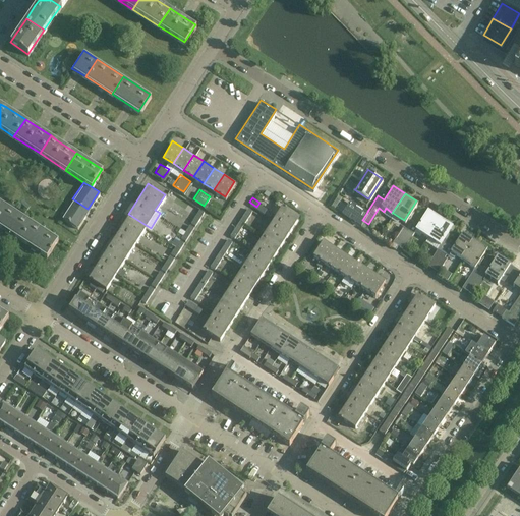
[(341,210),(341,211),(354,219),(360,223),(362,220),(367,212),(368,210),(349,197),(345,204),(341,210)]
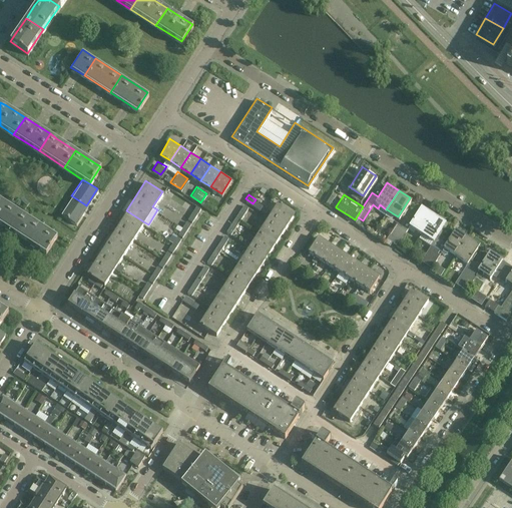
[(76,222),(86,205),(71,195),(60,212),(76,222)]
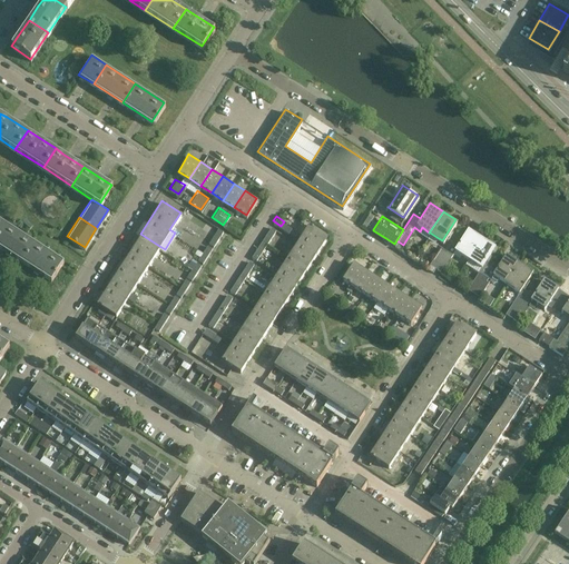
[(0,246),(15,255),(21,259),(33,240),(5,221),(0,227),(0,246)]
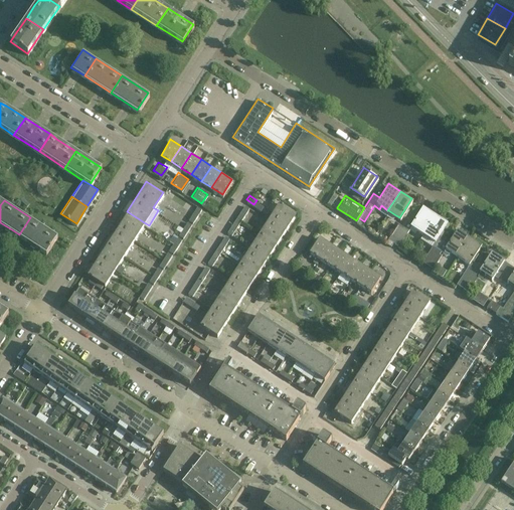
[(263,204),(257,200),(253,204),(260,208),(263,204)]
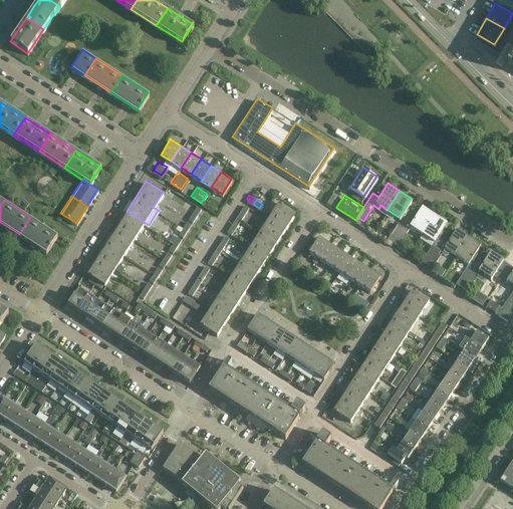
[(278,201),(267,218),(258,231),(275,242),(295,212),(278,201)]
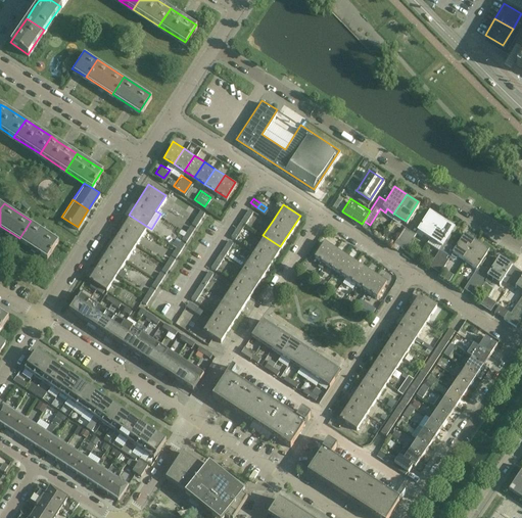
[(252,209),(248,206),(243,213),(248,216),(252,209)]
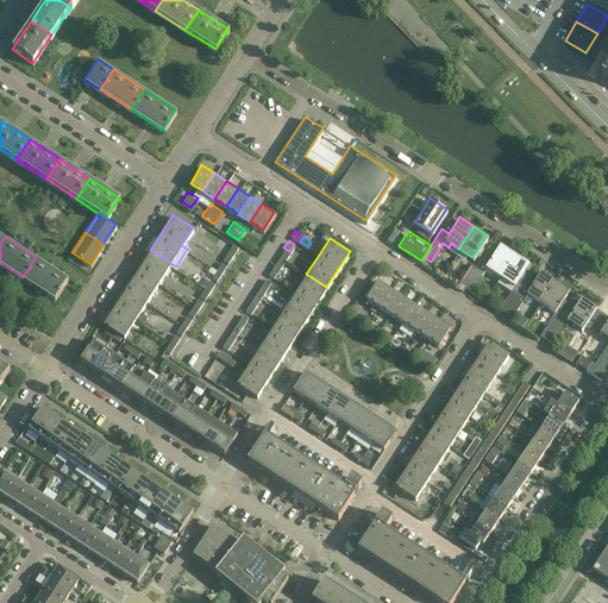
[(232,252),(238,245),(232,242),(227,250),(232,252)]
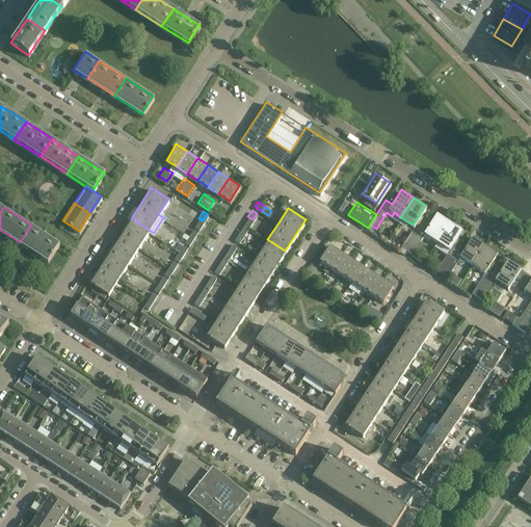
[(416,232),(406,248),(412,252),(422,235),(428,238),(429,236),(436,240),(449,220),(436,212),(427,227),(422,224),(416,232)]
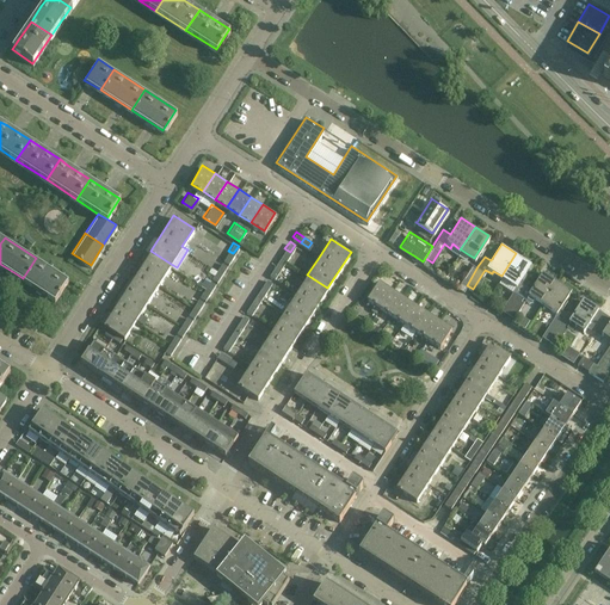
[(284,248),(279,257),(284,260),(290,252),(284,248)]
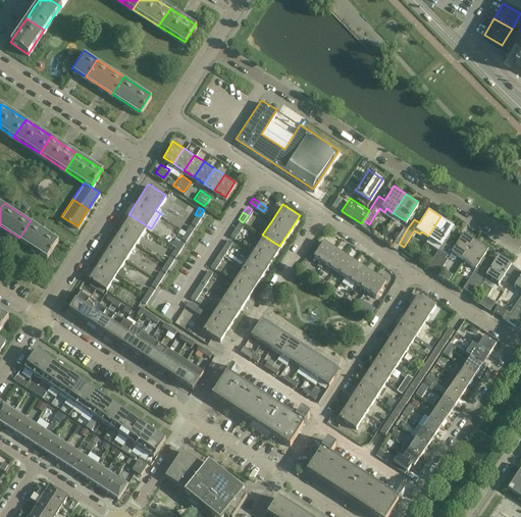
[(146,225),(128,214),(108,246),(125,257),(146,225)]
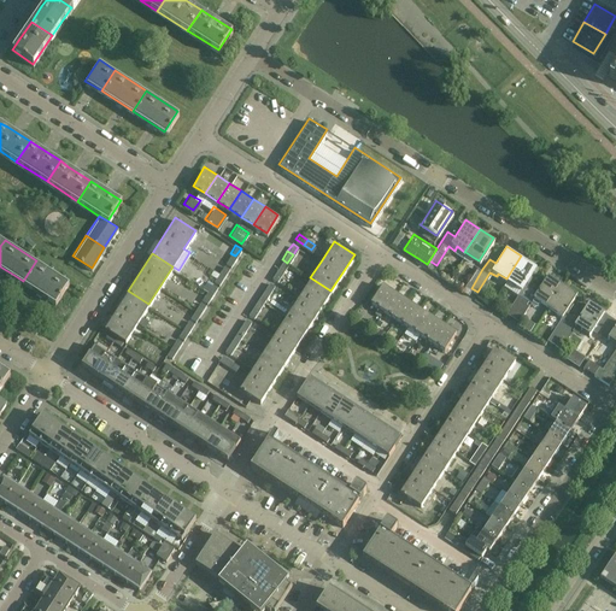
[(230,264),(235,256),(230,253),(226,260),(230,264)]
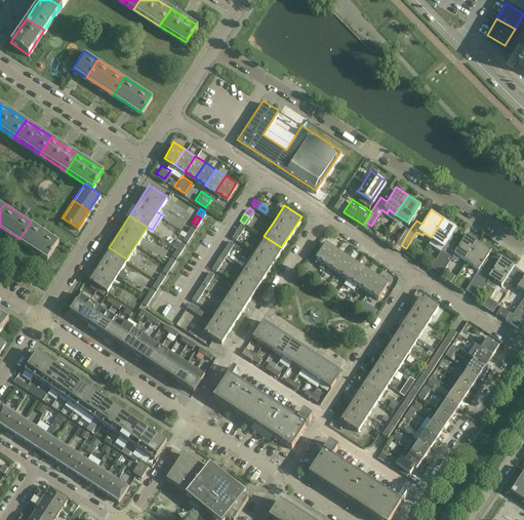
[(443,217),(431,237),(442,244),(440,248),(430,264),(436,268),(446,252),(445,251),(451,243),(445,240),(454,226),(443,217)]
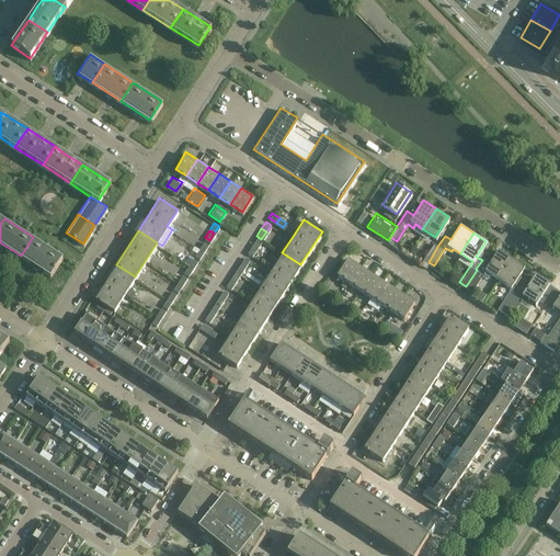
[(256,236),(251,244),(256,247),(261,239),(256,236)]
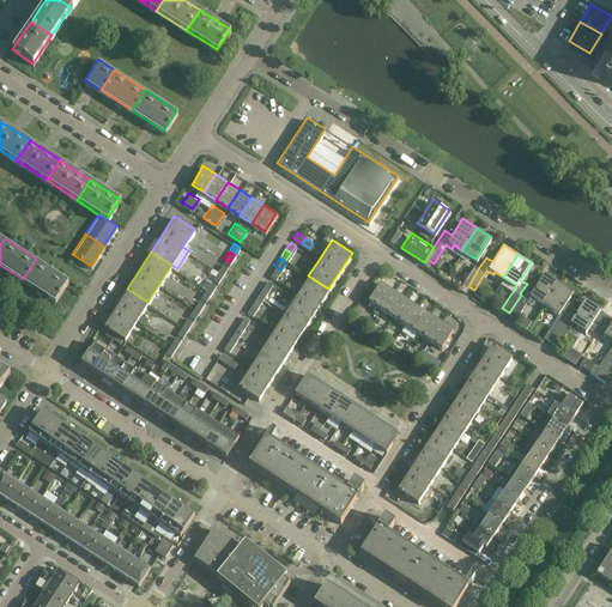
[(23,279),(46,293),(54,299),(65,283),(67,279),(36,259),(23,279)]
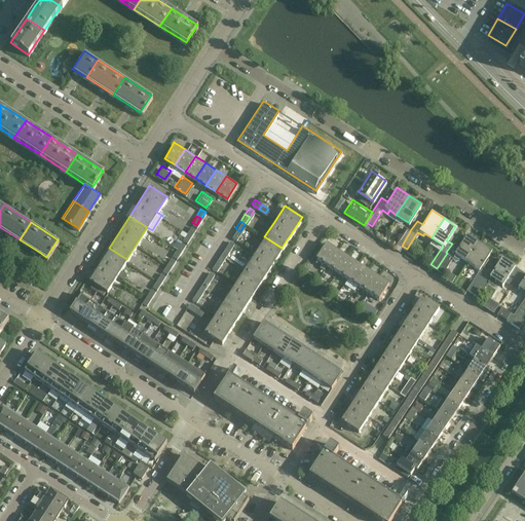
[(190,224),(186,231),(190,233),(195,227),(190,224)]
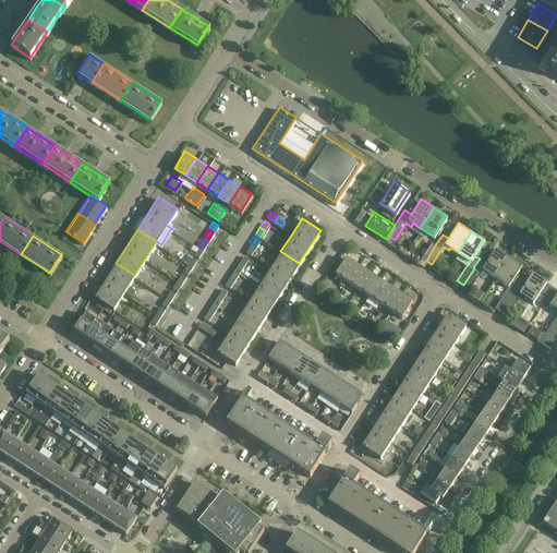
[(426,261),(436,243),(431,240),(420,256),(426,261)]
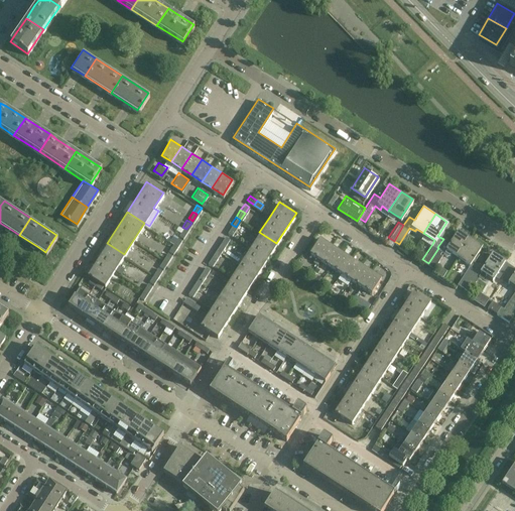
[(236,227),(231,224),(227,231),(231,234),(232,233),(236,227)]
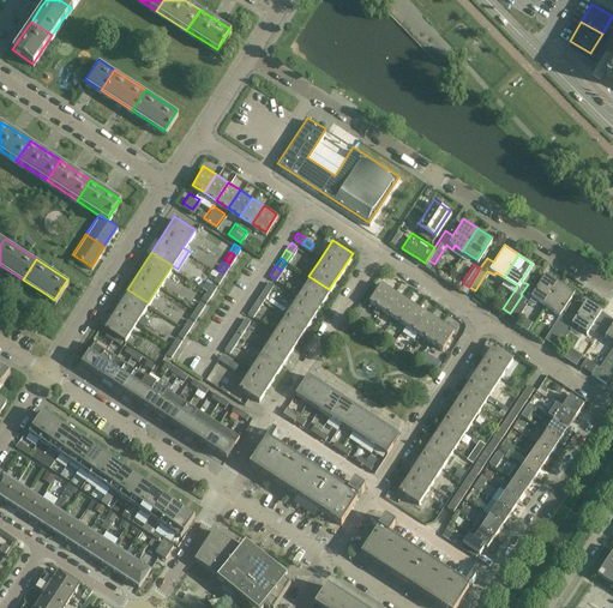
[(217,281),(222,272),(217,270),(212,277),(217,281)]
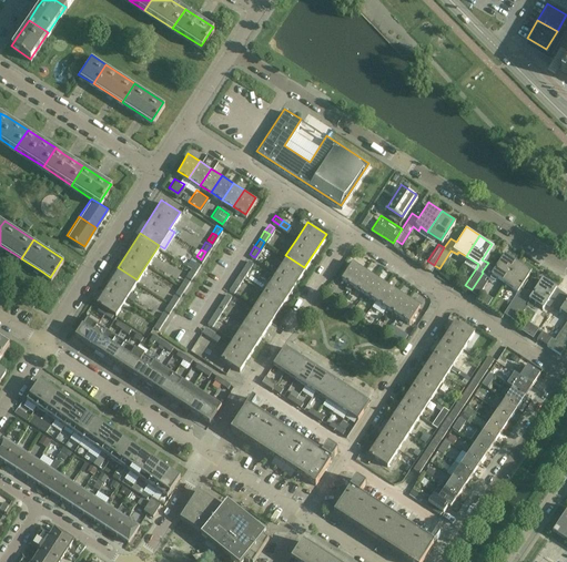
[(483,273),(472,289),(477,293),(487,277),(490,279),(495,278),(496,276),(504,281),(517,259),(504,252),(494,267),(488,263),(482,272),(483,273)]
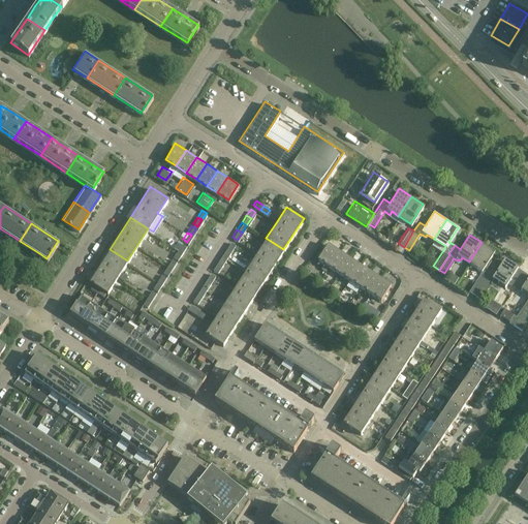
[(177,238),(173,245),(177,248),(182,251),(186,244),(182,241),(177,238)]
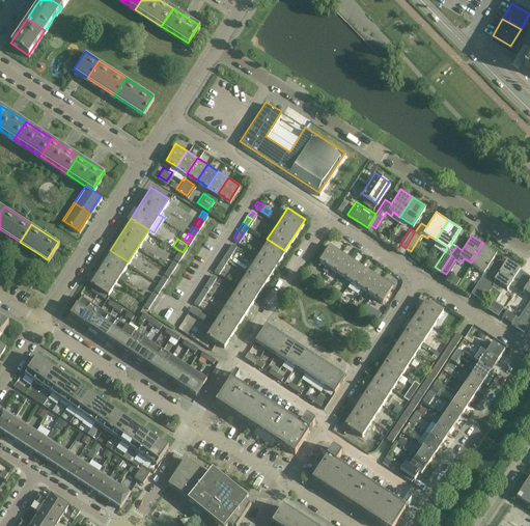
[(267,239),(255,256),(246,270),(263,281),(284,250),(267,239)]
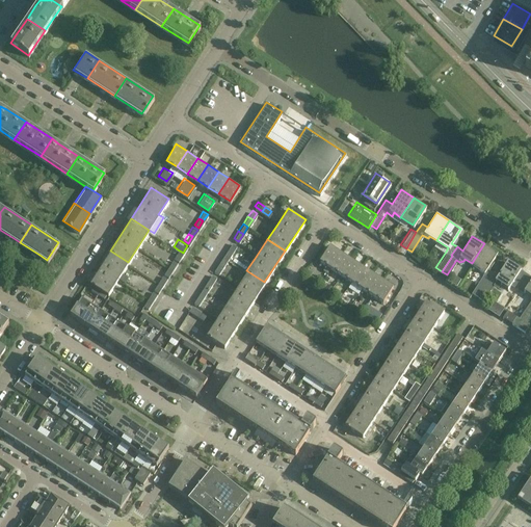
[(232,241),(228,248),(232,251),(236,244),(232,241)]
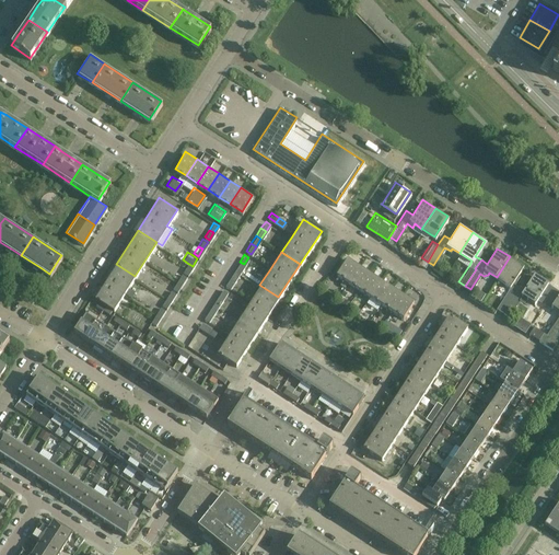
[(347,280),(358,264),(346,256),(336,273),(347,280)]
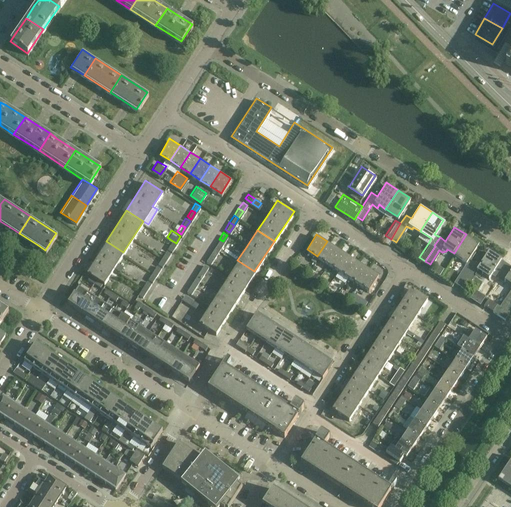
[(466,234),(454,253),(465,261),(468,256),(473,249),(477,242),(466,234)]
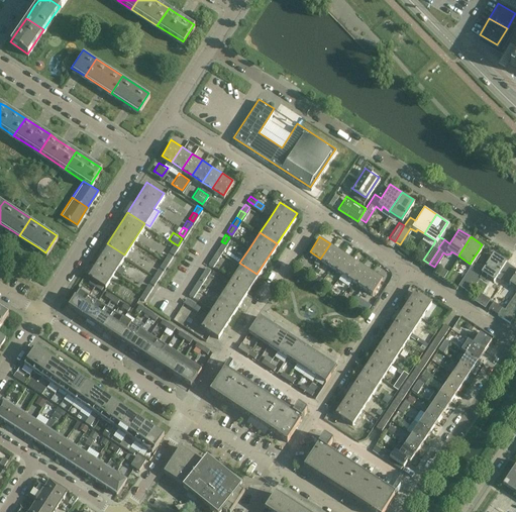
[(216,248),(220,250),(225,243),(221,241),(216,248)]
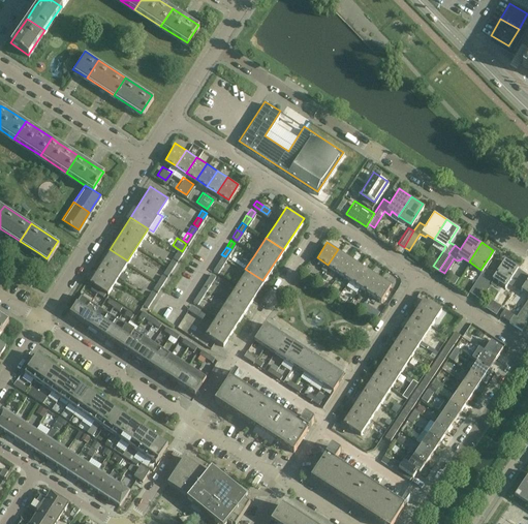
[(177,257),(182,251),(177,248),(173,255),(177,257)]
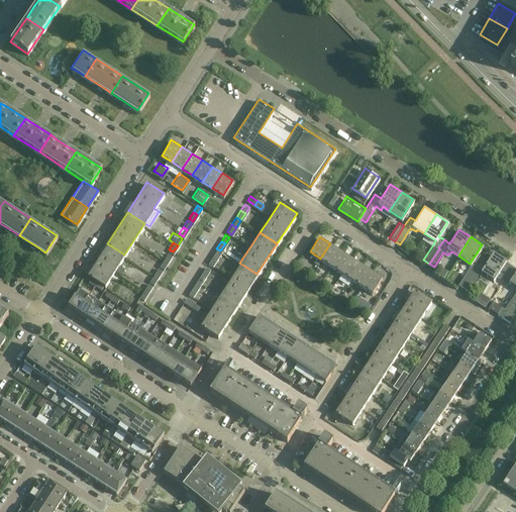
[(96,280),(103,284),(104,285),(124,254),(107,243),(87,274),(90,276),(96,280)]
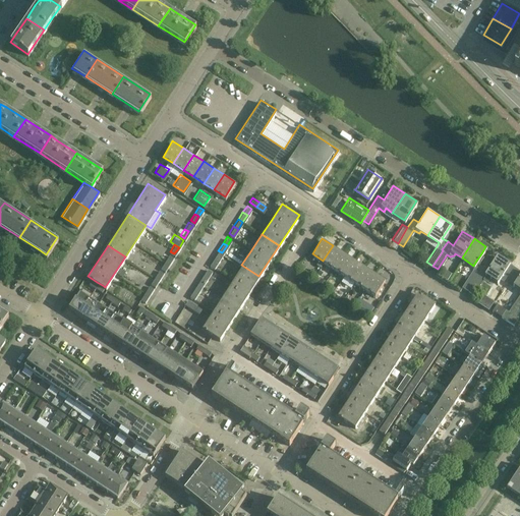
[(333,267),(343,251),(333,245),(323,261),(333,267)]
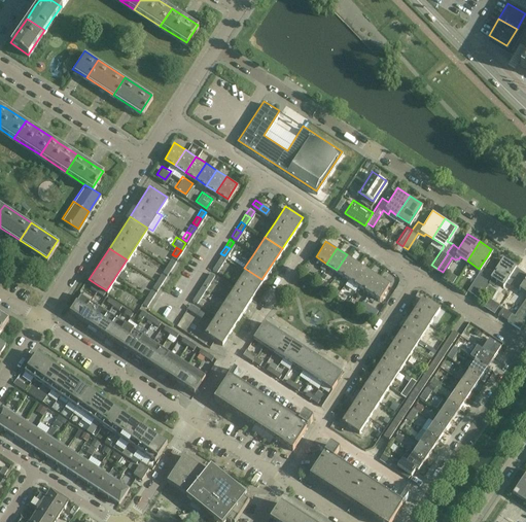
[(220,253),(216,259),(221,262),(224,255),(220,253)]
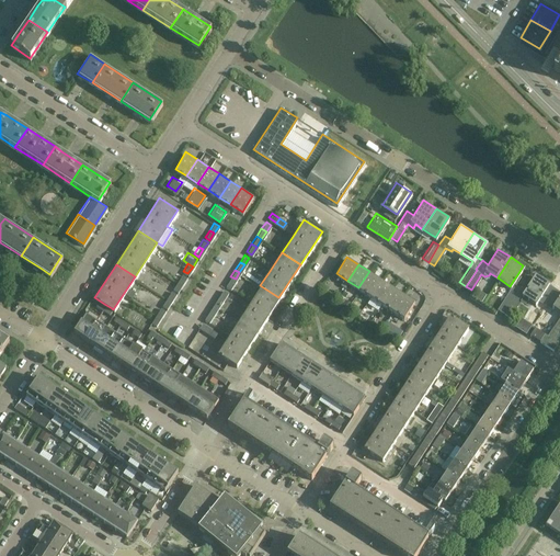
[(369,295),(380,279),(369,271),(358,287),(369,295)]
